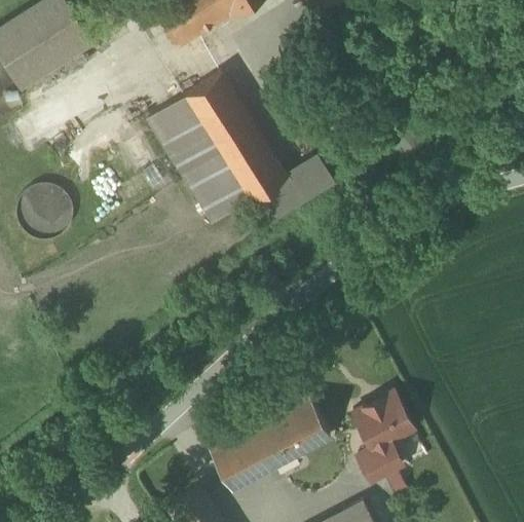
[(0,57),(21,90),(90,48),(61,0),(40,0),(0,24),(0,57)]
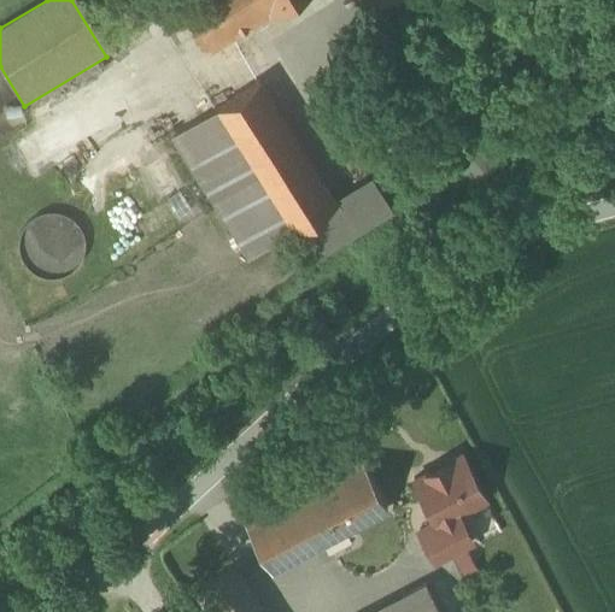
[(175,0),(208,54),(299,0),(175,0)]
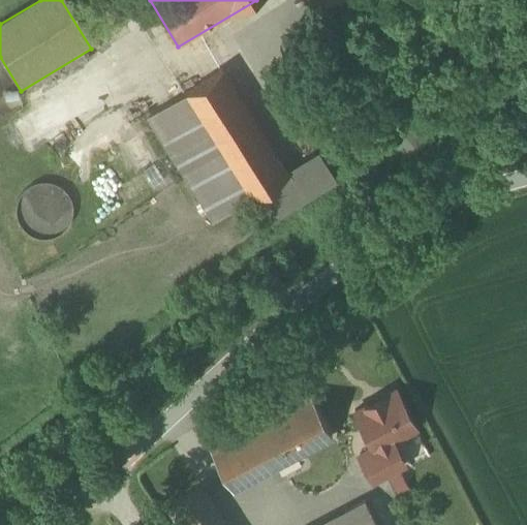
[(282,178),(217,75),(141,123),(209,229),(247,206),(265,233),(338,185),(318,155),(282,178)]
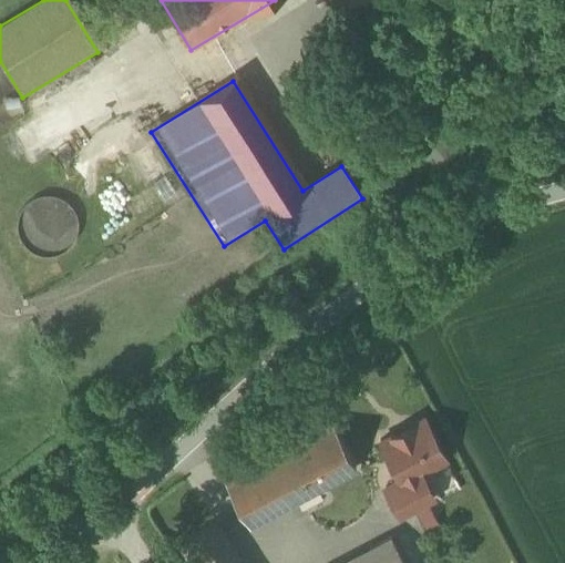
[(67,203),(61,198),(51,196),(45,196),(36,200),(24,207),(19,217),(18,224),(19,235),(23,244),(31,252),(40,255),(51,256),(61,254),(70,247),(74,241),(79,232),(78,221),(74,211),(67,203)]
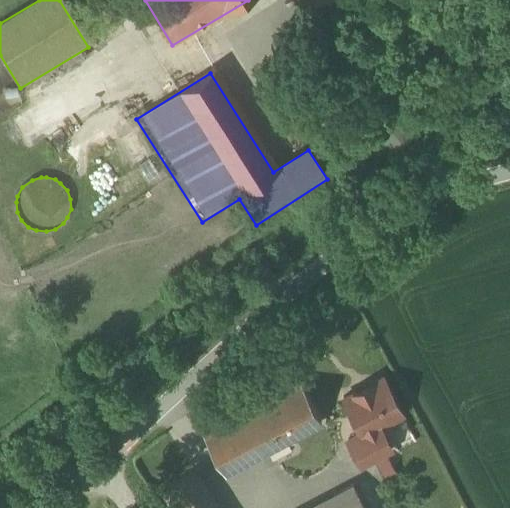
[(384,379),(337,402),(356,439),(346,444),(360,471),(393,454),(383,434),(406,423),(384,379)]
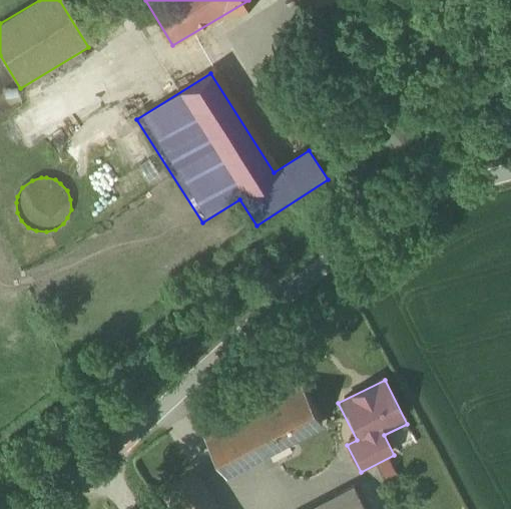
[(298,384),(202,433),(228,483),(324,434),(298,384)]
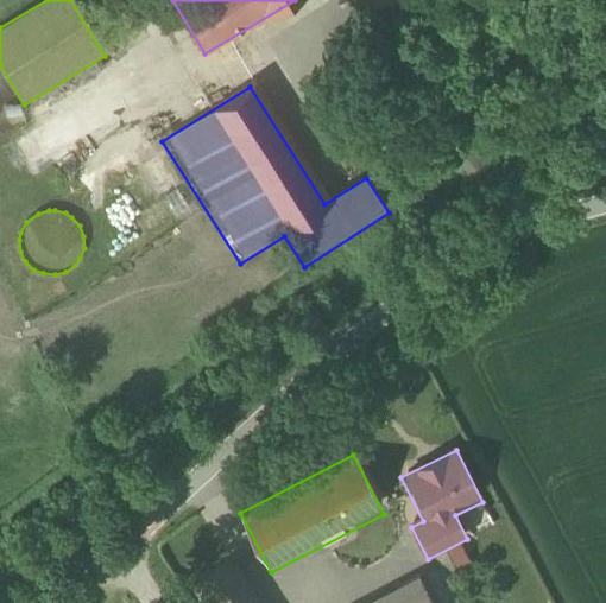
[(257,602),(232,562),(188,589),(196,602),(257,602)]
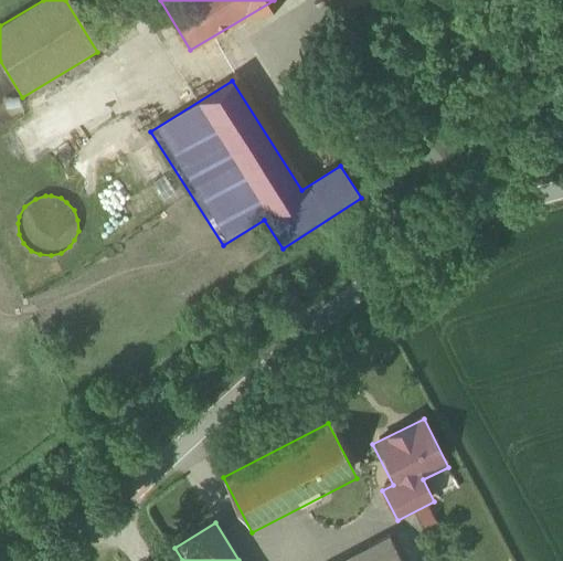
[(403,560),(392,539),(348,560),(403,560)]
